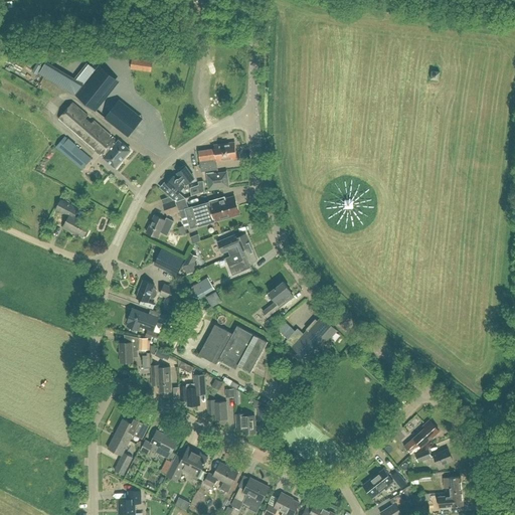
[(131,69),(151,72),(153,61),(133,59),(131,69)]
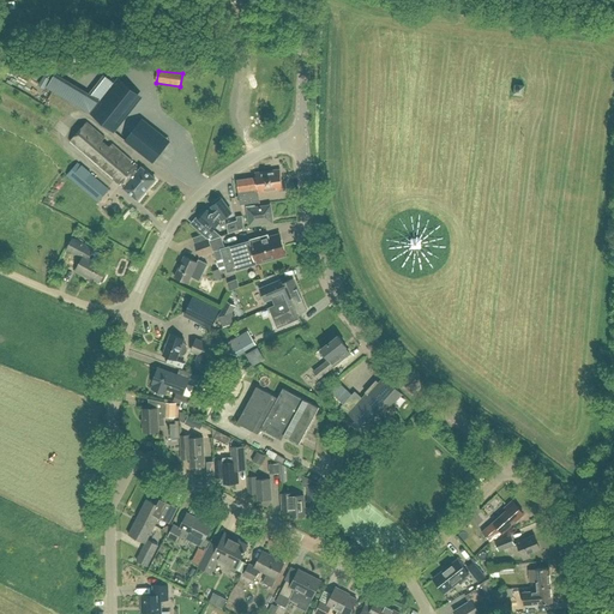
[(511,96),(522,98),(525,88),(515,85),(511,96)]
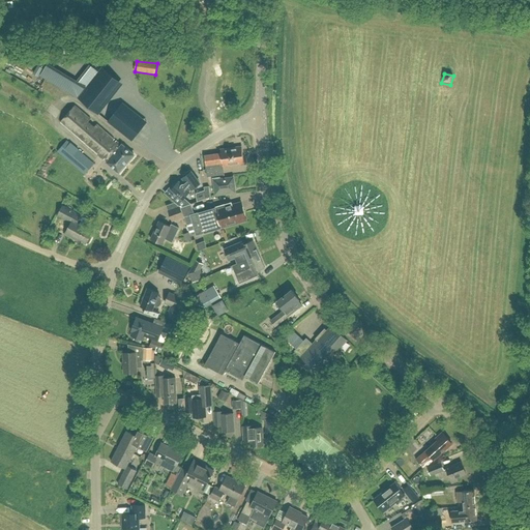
[(104,92),(90,82),(78,98),(91,109),(104,92)]
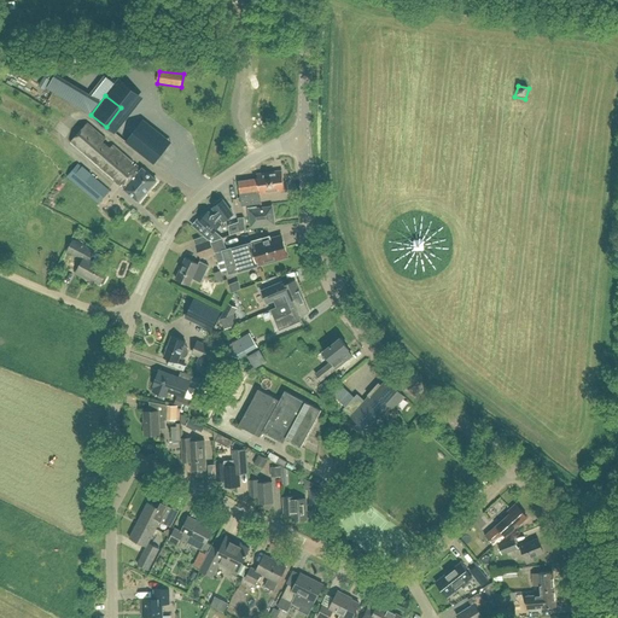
[(65,117),(70,109),(62,105),(57,112),(65,117)]
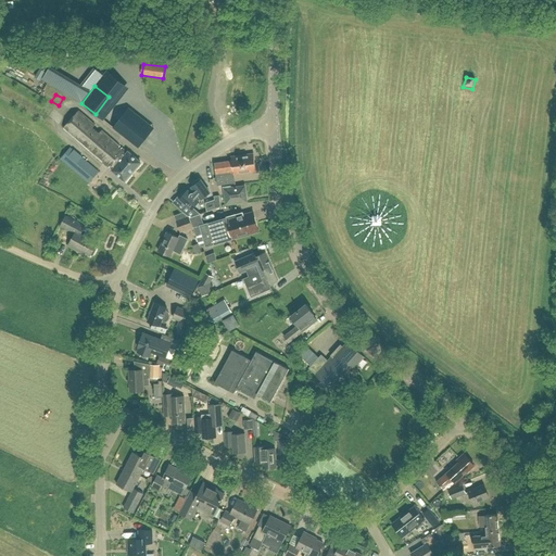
[(138,147),(153,127),(128,108),(113,127),(138,147)]
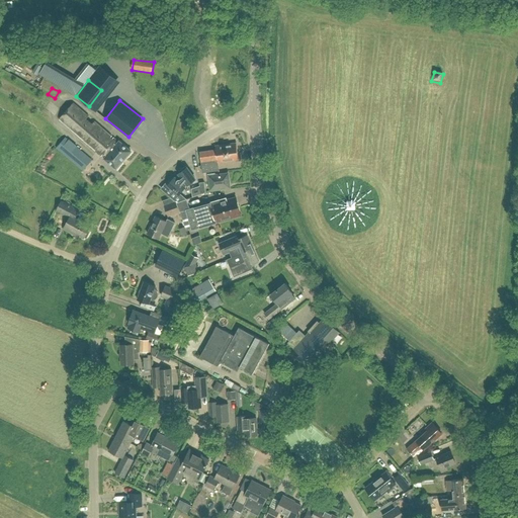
[(60,119),(101,155),(102,154),(104,155),(103,156),(116,167),(132,150),(119,140),(118,141),(113,137),(112,138),(110,137),(112,135),(95,120),(92,123),(85,117),(88,114),(74,103),(60,119)]
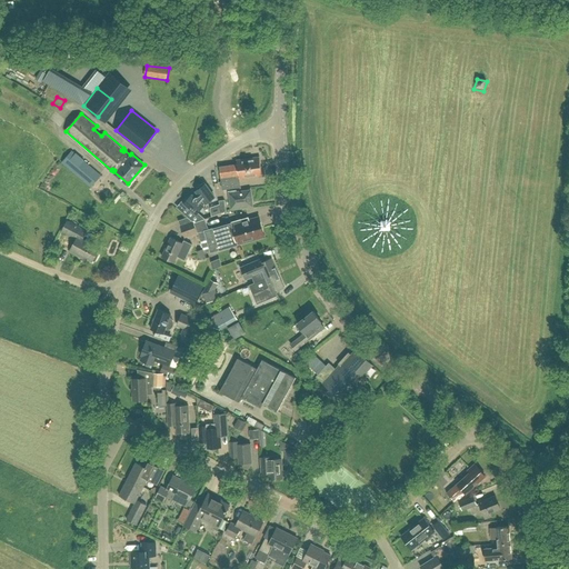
[(150,115),(147,118),(156,126),(158,121),(150,115)]
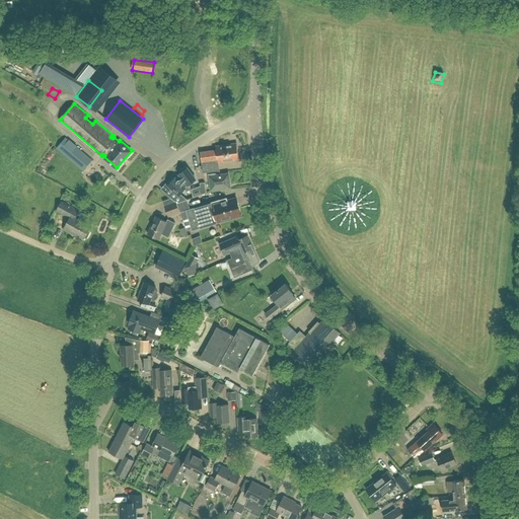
[(66,137),(56,149),(83,171),(92,160),(66,137)]
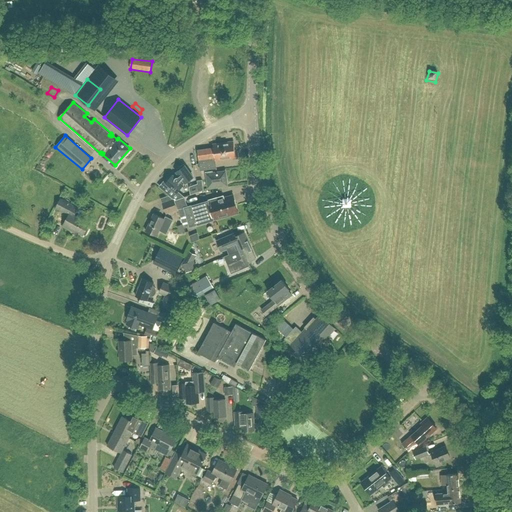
[(212,144),(213,148),(198,151),(201,170),(217,168),(216,161),(236,158),(234,141),(212,144)]
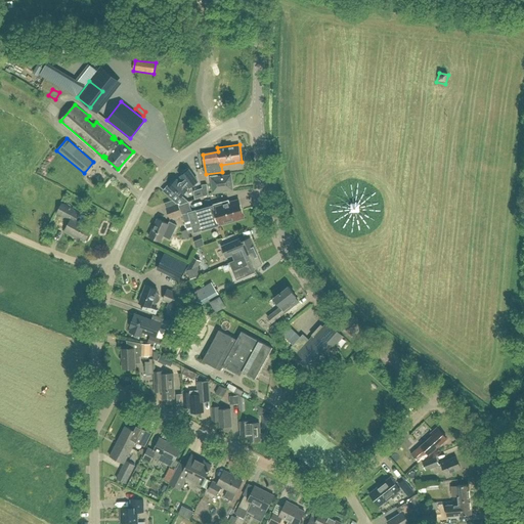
[(176,192),(171,199),(177,205),(178,204),(179,206),(189,202),(182,195),(187,189),(189,187),(198,181),(187,168),(181,173),(182,174),(180,176),(181,177),(177,180),(176,179),(170,187),(176,192)]
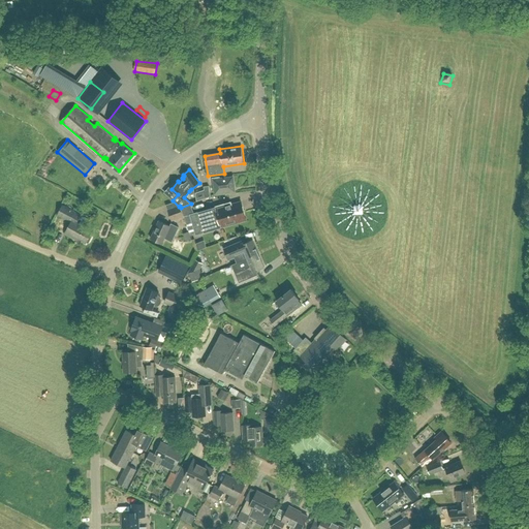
[(216,193),(235,190),(232,177),(220,179),(220,177),(214,177),(216,193)]
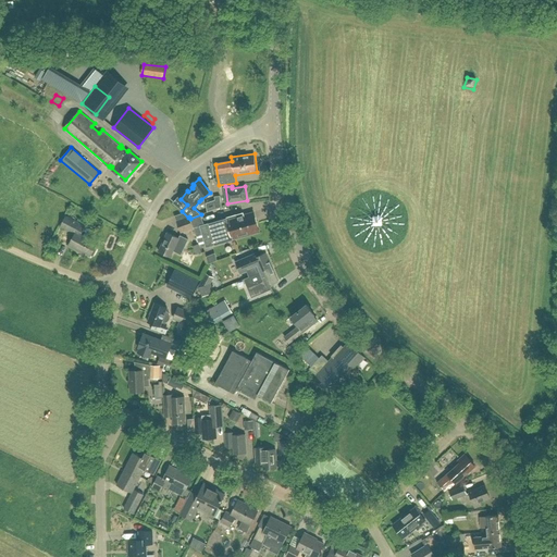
[(260,232),(255,212),(244,215),(244,213),(201,226),(208,247),(260,232)]
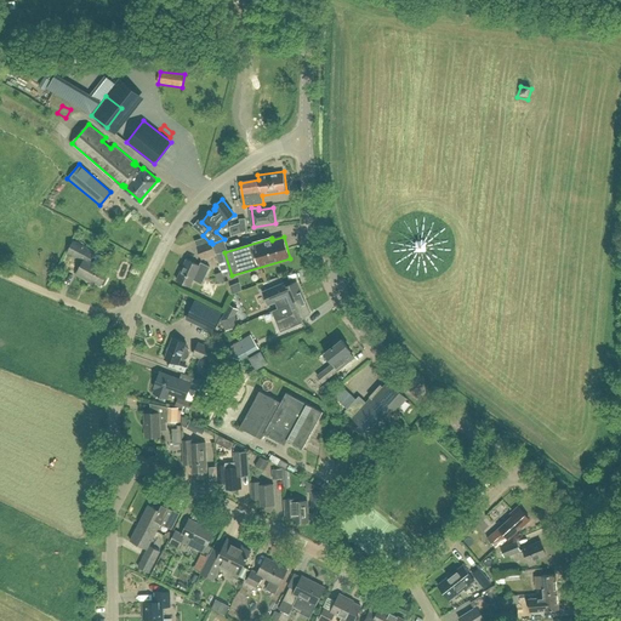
[(210,243),(198,248),(203,260),(216,255),(212,244),(211,241),(210,243)]
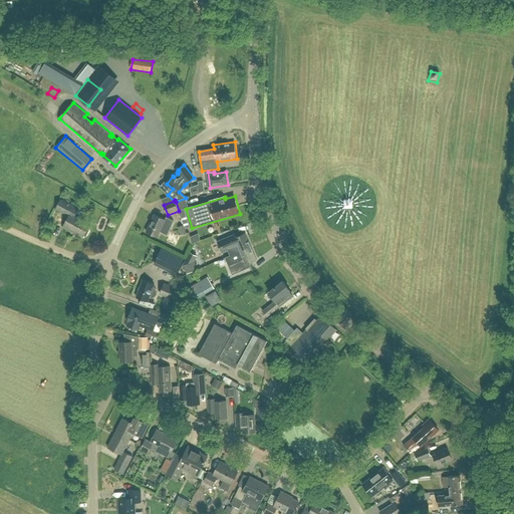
[(58,210),(69,215),(63,227),(83,237),(84,235),(86,236),(88,230),(87,229),(89,224),(75,217),(79,209),(62,201),(58,210)]
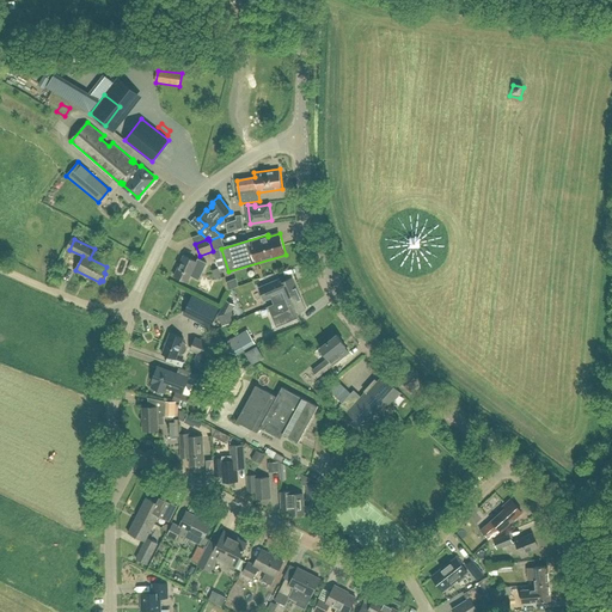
[(213,242),(215,249),(224,245),(221,239),(213,242)]
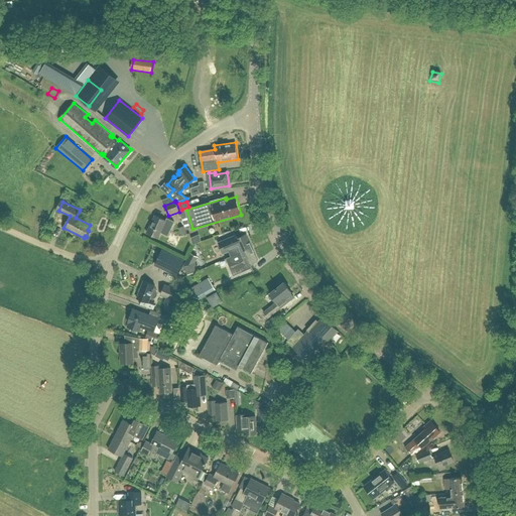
[(161,233),(168,236),(175,222),(167,218),(166,221),(155,216),(147,233),(158,238),(161,233)]
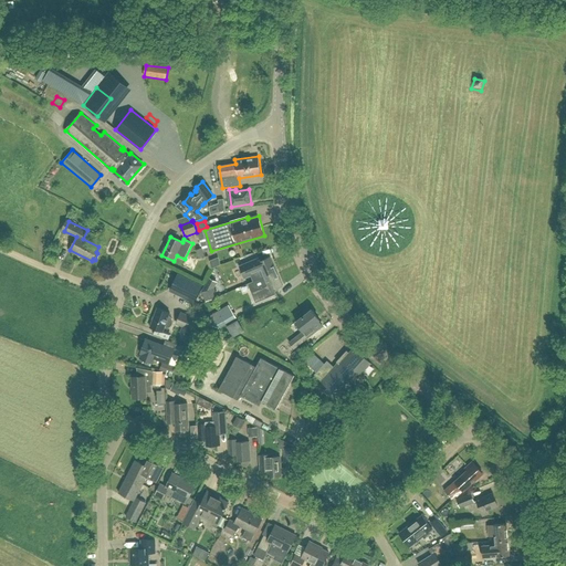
[(259,258),(247,262),(239,265),(244,279),(262,271),(264,276),(276,272),(271,257),(260,261),(259,258)]
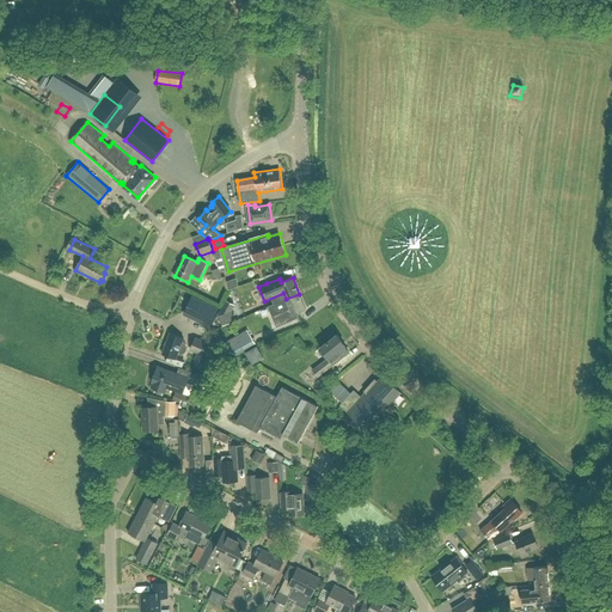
[(233,289),(242,286),(237,279),(230,282),(233,289)]
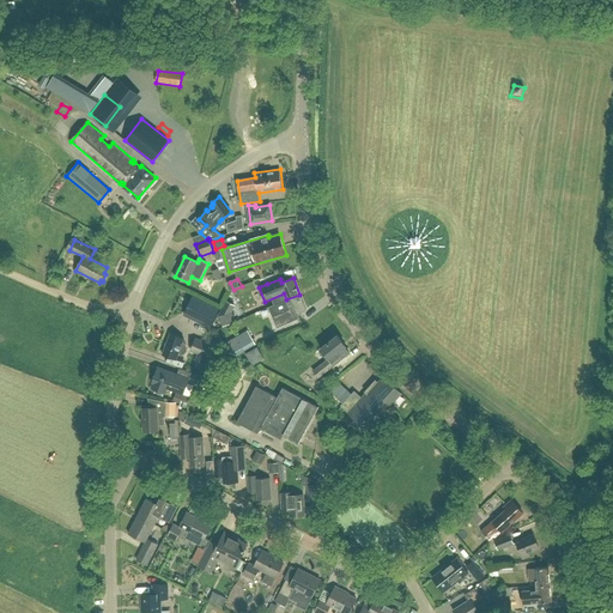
[(299,295),(286,299),(290,308),(272,316),(278,327),(299,319),(297,314),(307,310),(299,295)]
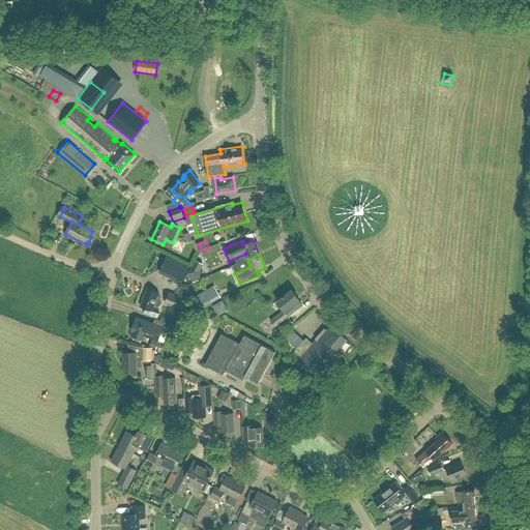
[(167,257),(159,272),(180,283),(188,267),(167,257)]
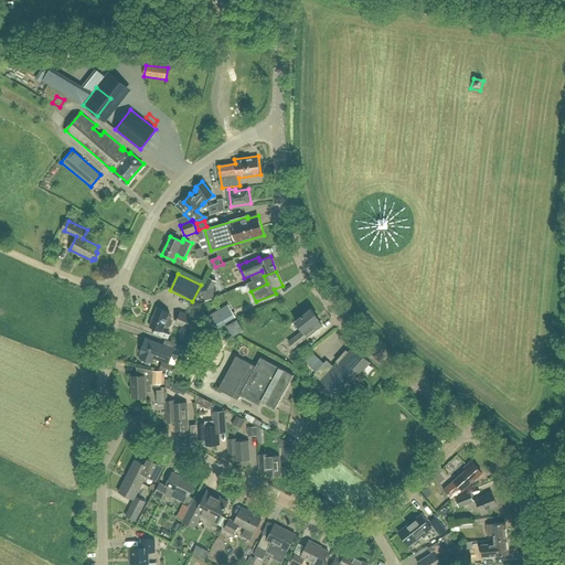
[(201,291),(214,288),(217,281),(209,277),(201,291)]
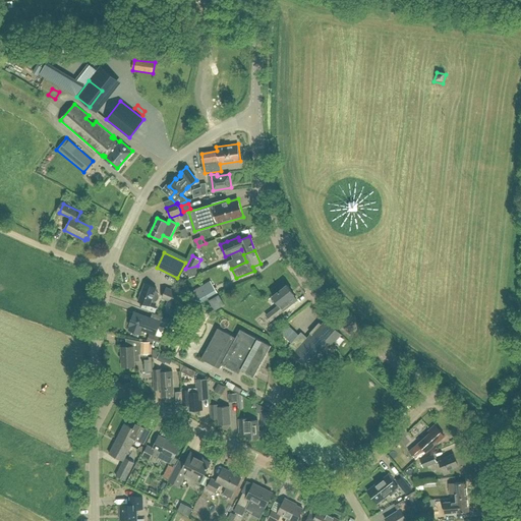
[(157,288),(145,283),(137,301),(150,305),(152,301),(152,302),(153,302),(155,301),(157,300),(159,299),(159,297),(159,295),(159,293),(157,291),(156,291),(157,288)]
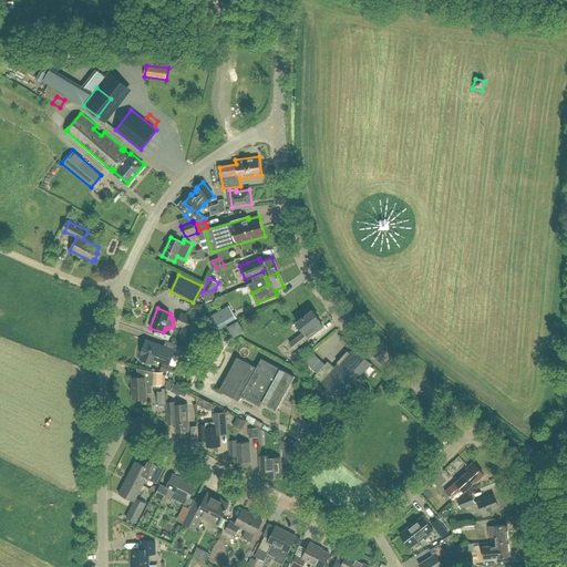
[(323,327),(319,321),(320,320),(312,310),(297,322),(305,332),(290,343),(295,349),(323,327)]
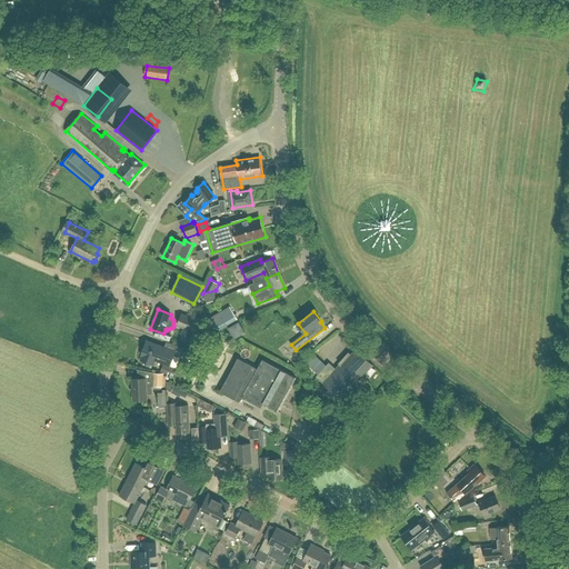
[(197,319),(181,312),(176,326),(183,329),(180,335),(189,339),(192,331),(197,319)]
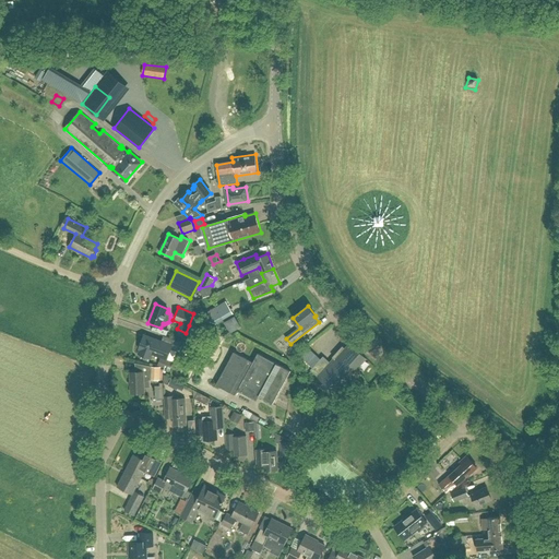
[(206,321),(216,324),(234,314),(229,307),(219,313),(215,307),(203,314),(206,321)]
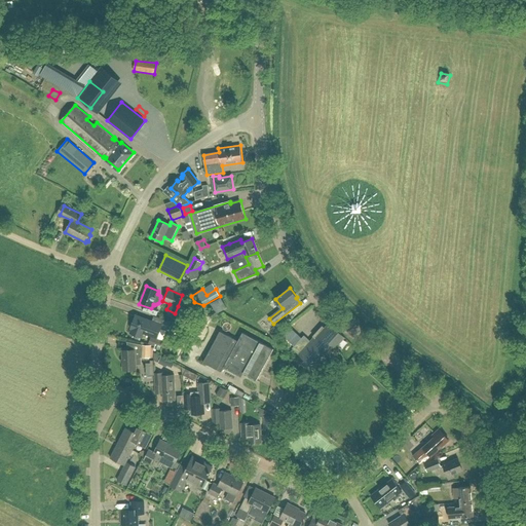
[(217,312),(226,307),(221,298),(212,303),(217,312)]
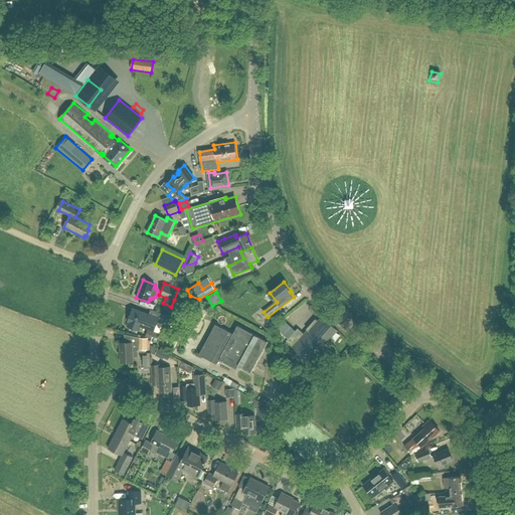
[(133,309),(128,321),(129,321),(127,326),(139,330),(141,325),(147,328),(147,326),(154,329),(160,313),(151,309),(149,315),(133,309)]
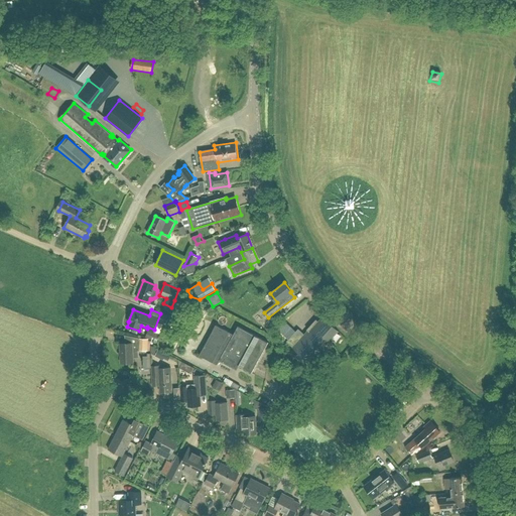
[(272,327),(283,318),(279,312),(268,321),(272,327)]
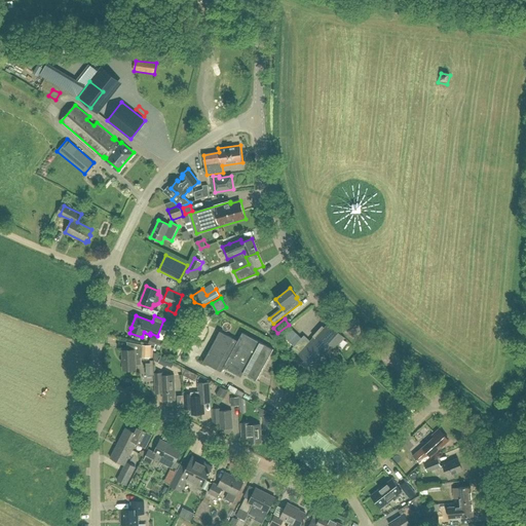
[(317,332),(335,348),(345,337),(330,323),(325,329),(323,327),(317,332)]
